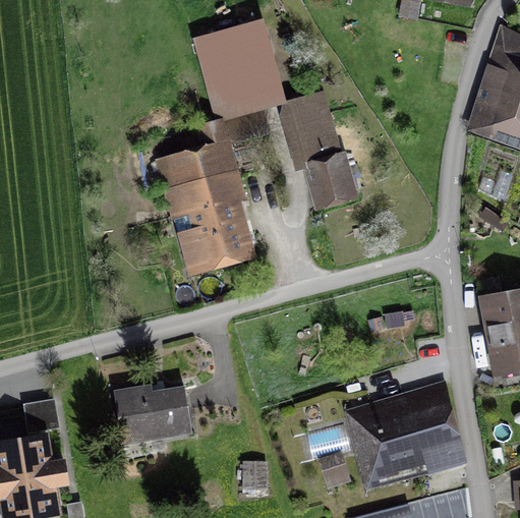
[(401,0),(399,13),(414,16),(417,0),(401,0)]
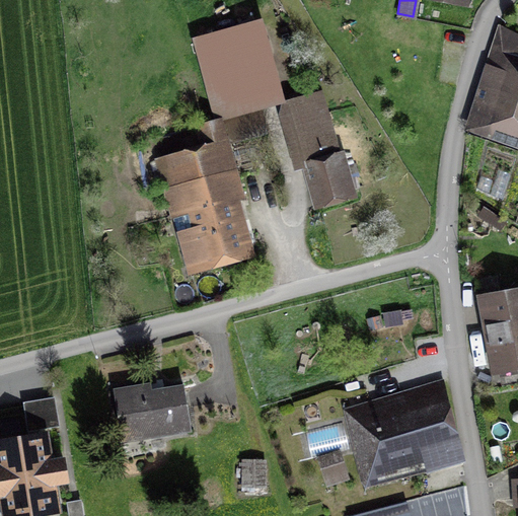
[(262,19),(192,38),(214,122),(276,105),(284,103),(262,19)]
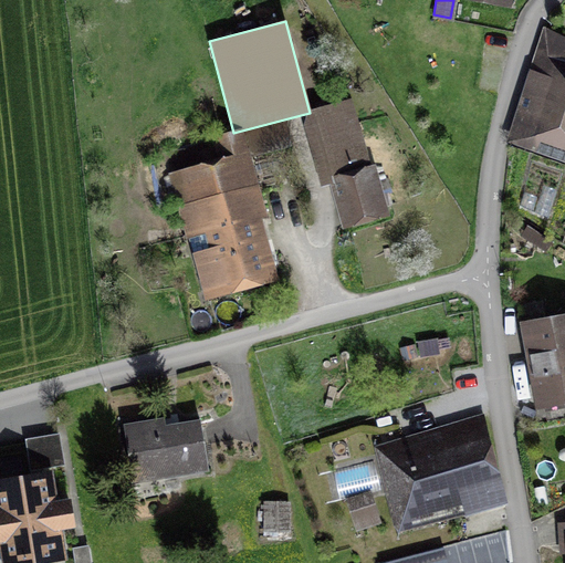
[(564,40),(547,34),(509,145),(564,164),(564,40)]
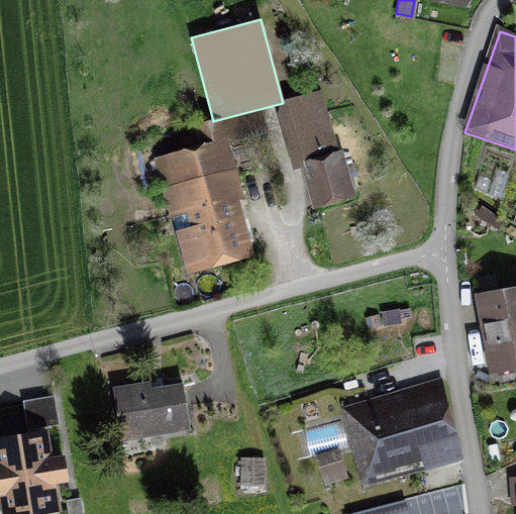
[(321,89),(286,98),(287,102),(283,103),(275,105),(292,171),(301,168),(311,209),(354,198),(341,148),(337,149),(321,89)]
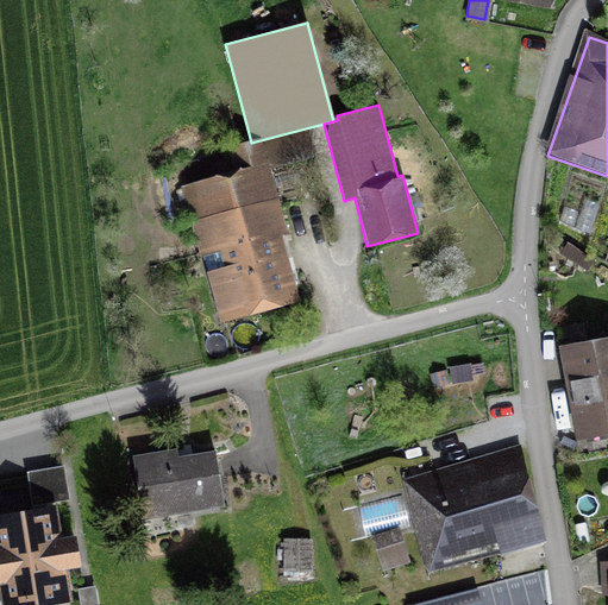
[(270,171),(188,194),(223,323),(305,302),(270,171)]
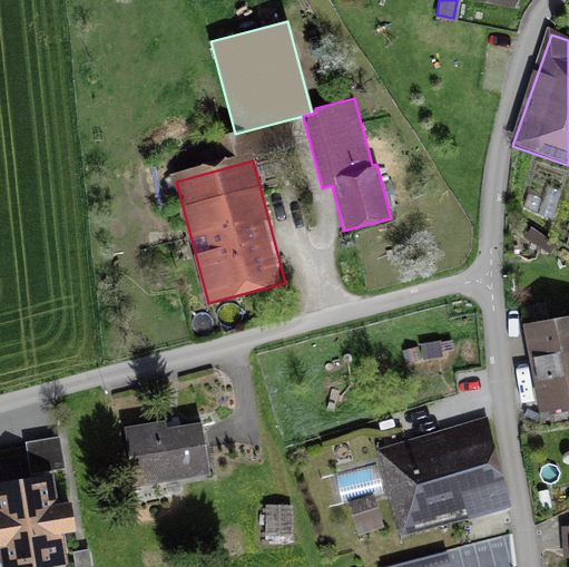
[(568,316),(526,325),(541,410),(568,404),(568,316)]
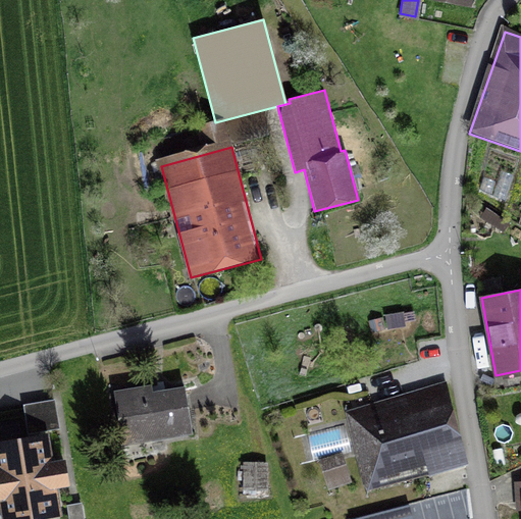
[(184,382),(115,395),(124,445),(193,433),(184,382)]
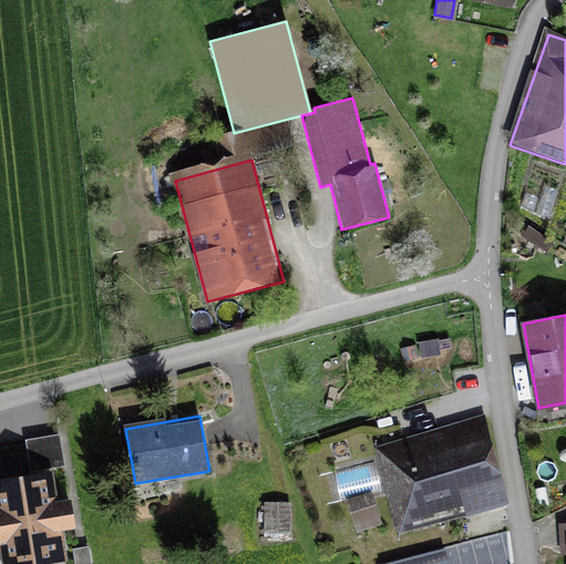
[(485,419),(379,447),(400,531),(507,503),(485,419)]
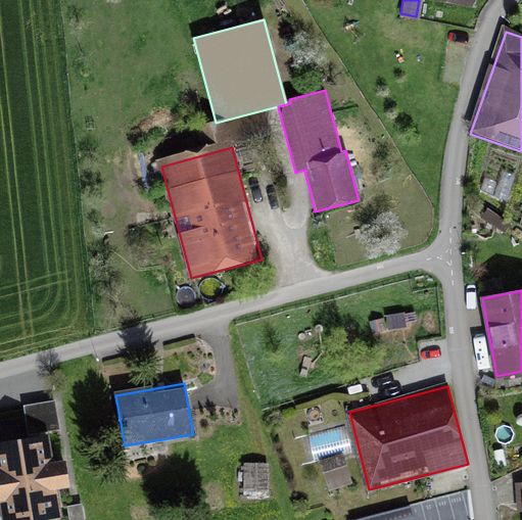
[(54,402),(25,407),(29,433),(58,428),(54,402)]
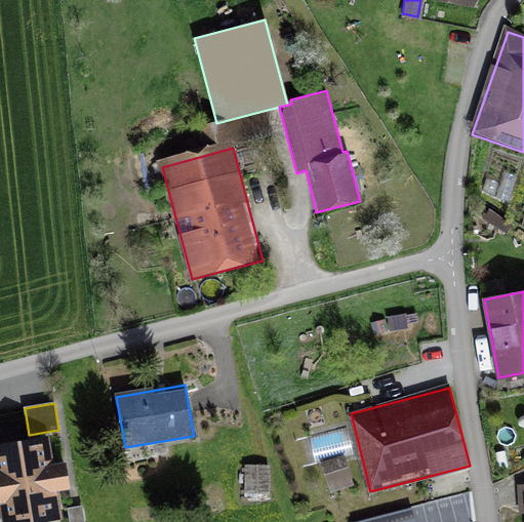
[(314,460),(352,450),(345,425),(307,435),(314,460)]
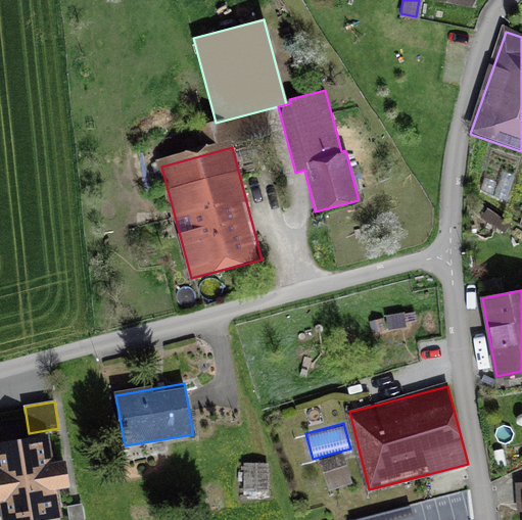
[(52,433),(0,442),(0,497),(4,519),(39,519),(62,516),(57,489),(73,486),(67,459),(57,461),(52,433)]
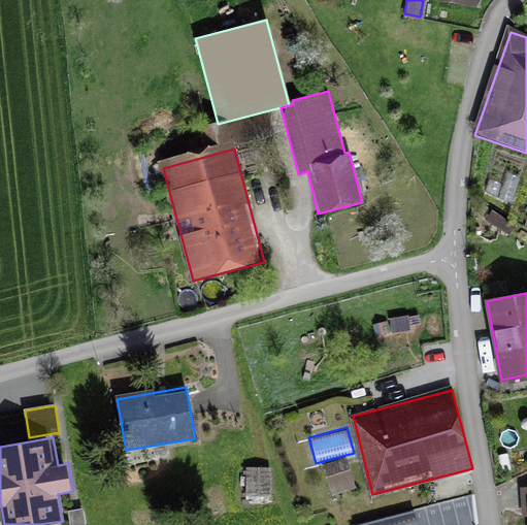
[(344,458),(324,464),(334,495),(355,488),(344,458)]
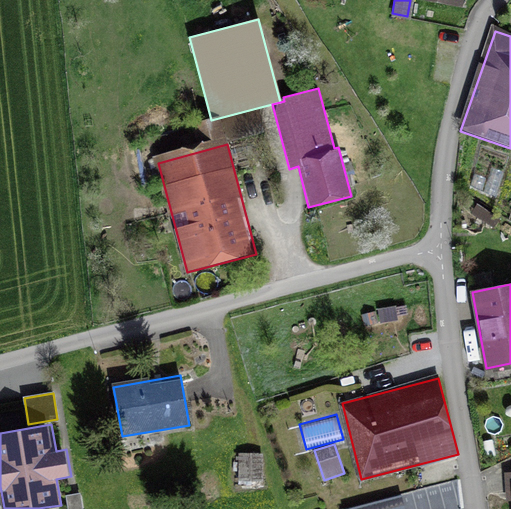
[(405,508),(400,491),(343,506),(343,508),(405,508)]
